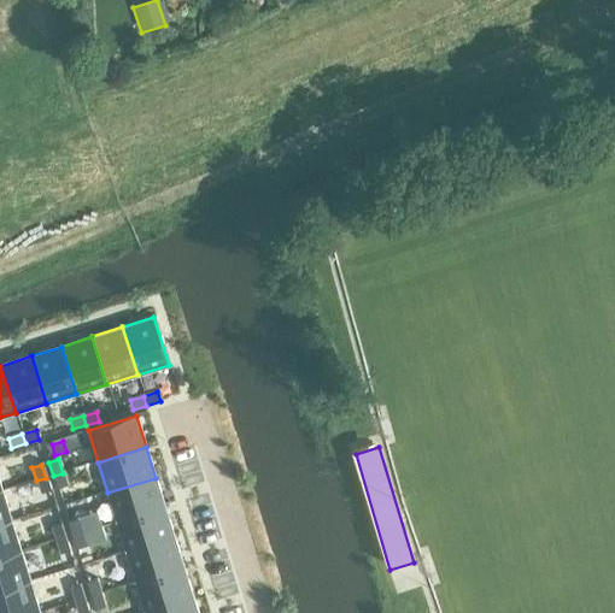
[(63,473),(53,476),(57,490),(66,487),(63,473)]
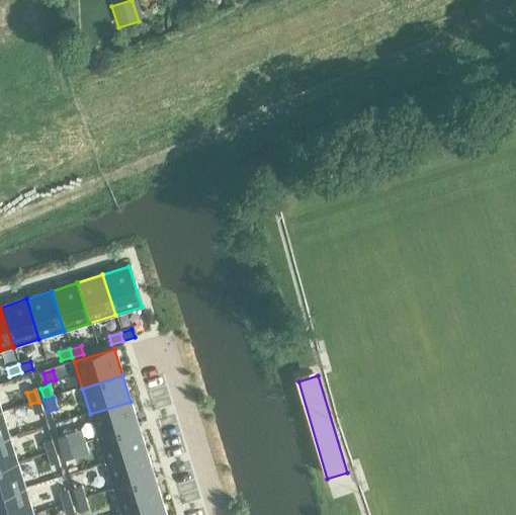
[(38,402),(30,404),(33,416),(41,413),(38,402)]
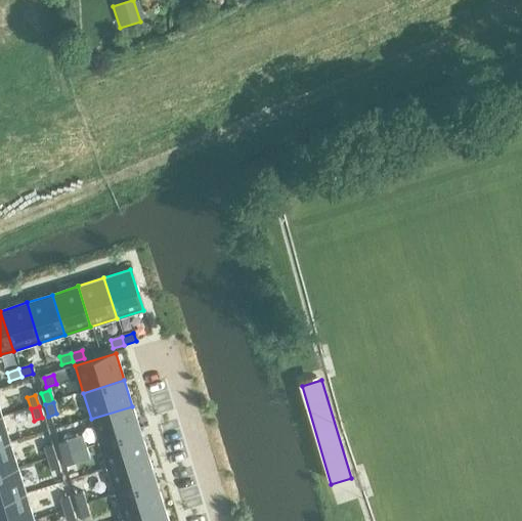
[(132,406),(91,419),(99,444),(139,432),(132,406)]
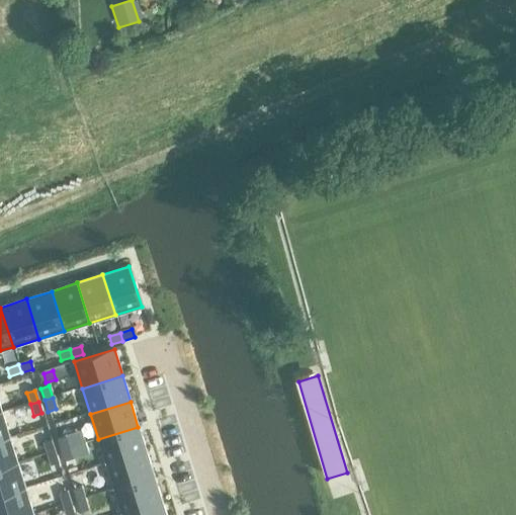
[(0,414),(0,441),(8,439),(0,414)]
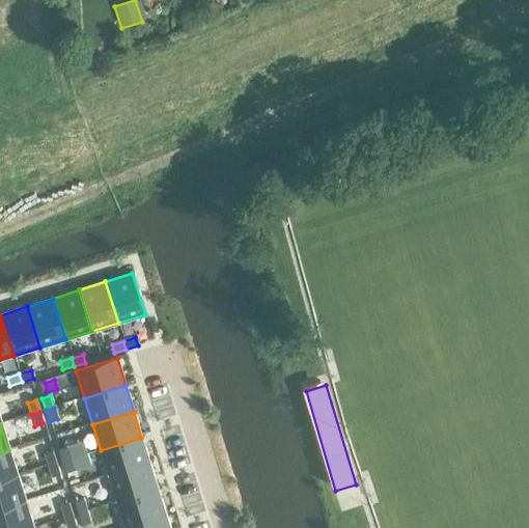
[(141,438),(101,450),(109,476),(149,464),(141,438)]
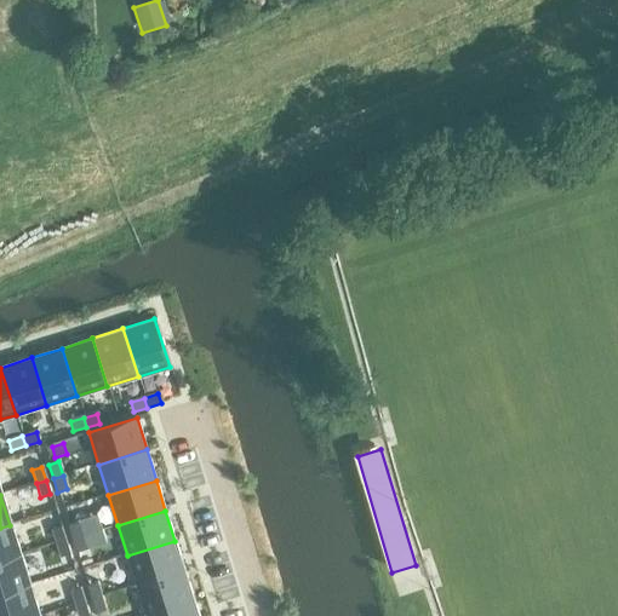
[(78,523),(68,525),(73,540),(81,536),(78,523)]
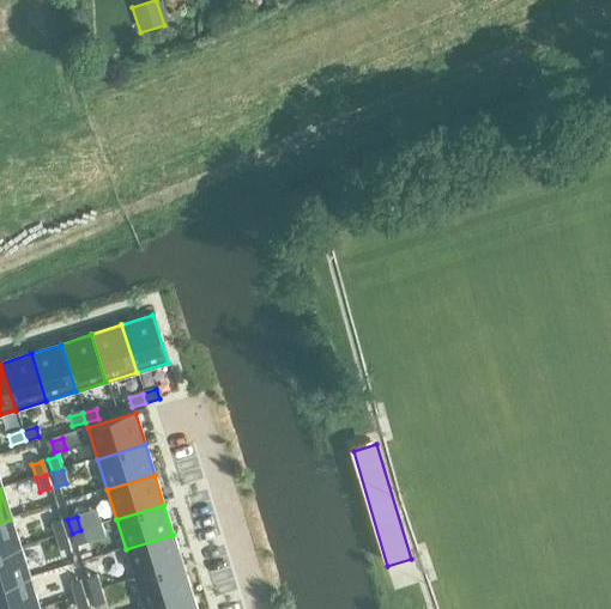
[(10,519),(0,522),(0,554),(19,549),(10,519)]
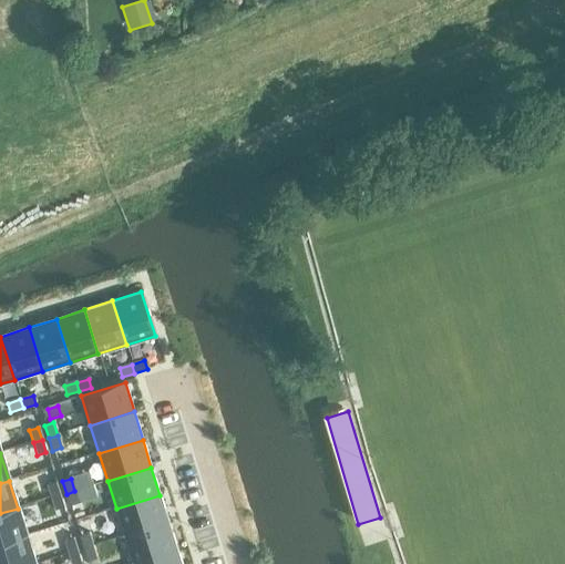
[(55,483),(47,486),(51,499),(59,495),(55,483)]
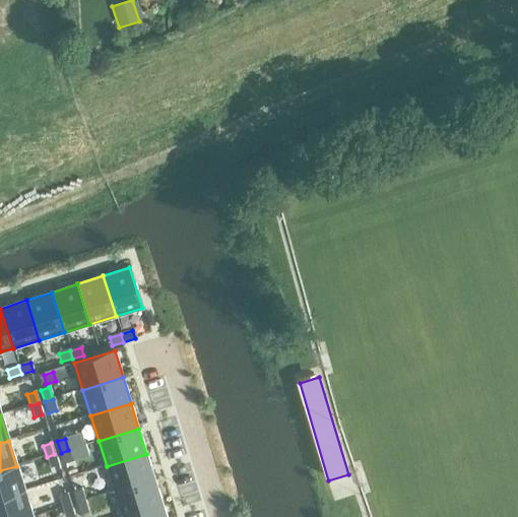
[(68,450),(61,453),(64,464),(72,462),(68,450)]
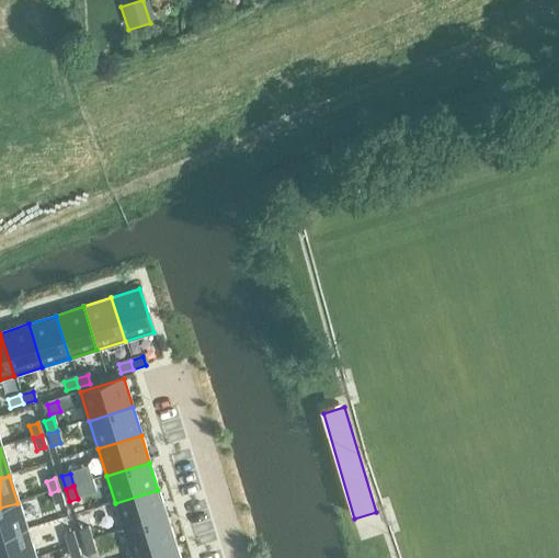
[(58,490),(50,493),(54,505),(63,503),(58,490)]
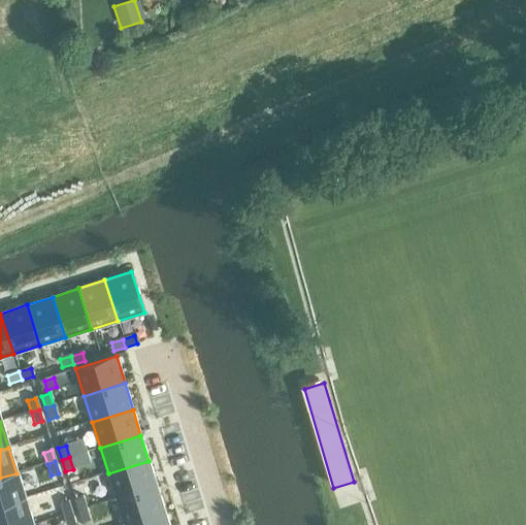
[(149,461),(108,473),(116,499),(157,487),(149,461)]
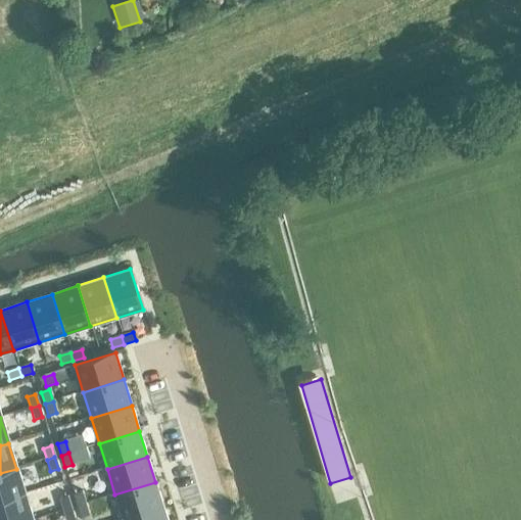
[(16,469),(0,473),(0,502),(25,494),(16,469)]
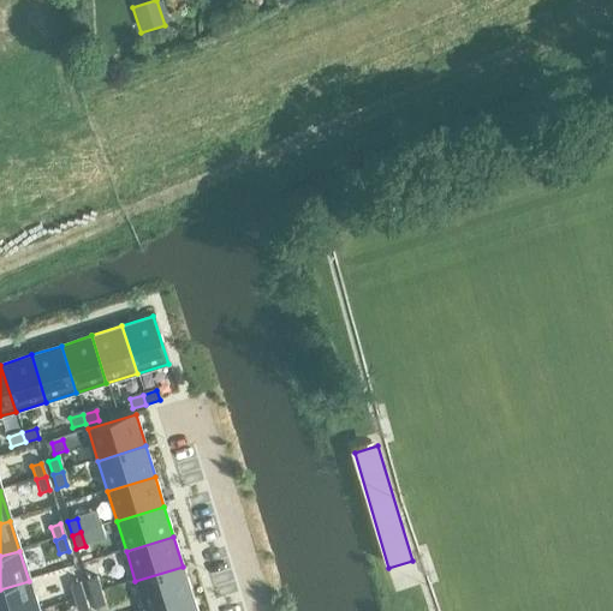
[(183,567),(135,581),(143,610),(153,610),(192,598),(183,567)]
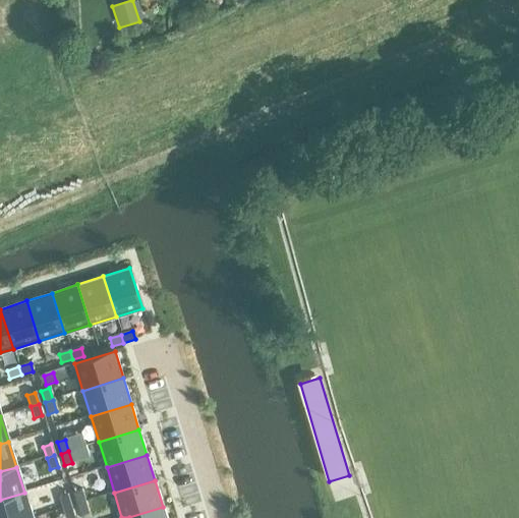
[(81,491),(73,494),(76,505),(84,503),(81,491)]
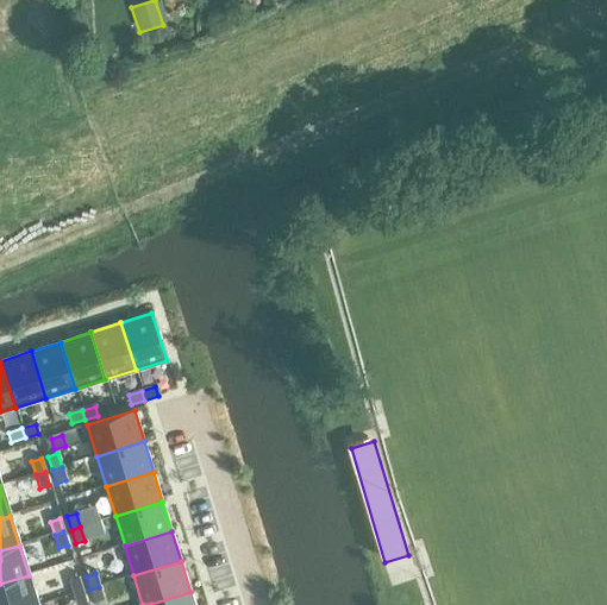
[(29,575),(0,584),(0,604),(38,604),(29,575)]
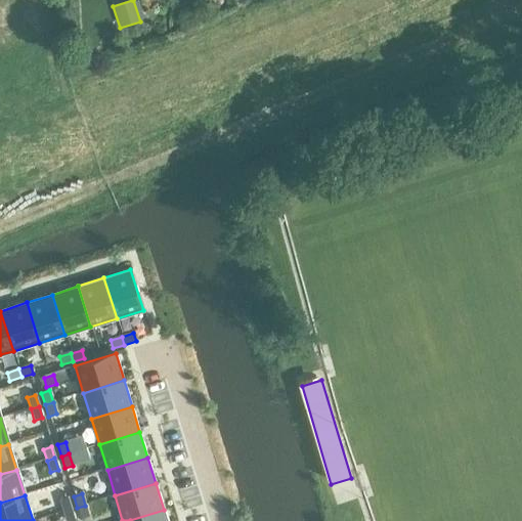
[(68,498),(59,501),(62,512),(71,510),(68,498)]
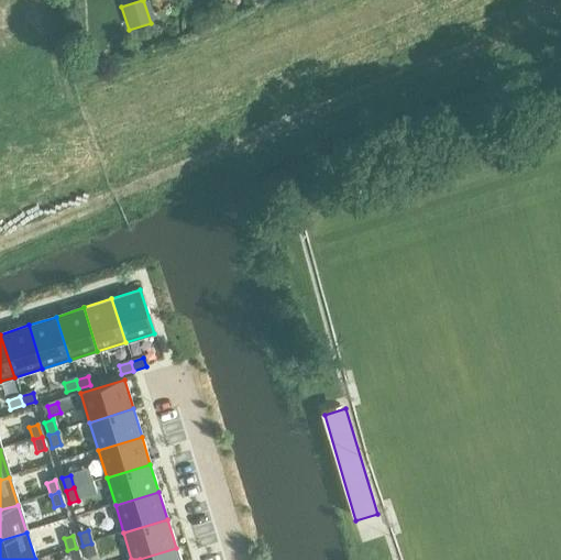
[(91,544),(83,546),(87,558),(96,556),(91,544)]
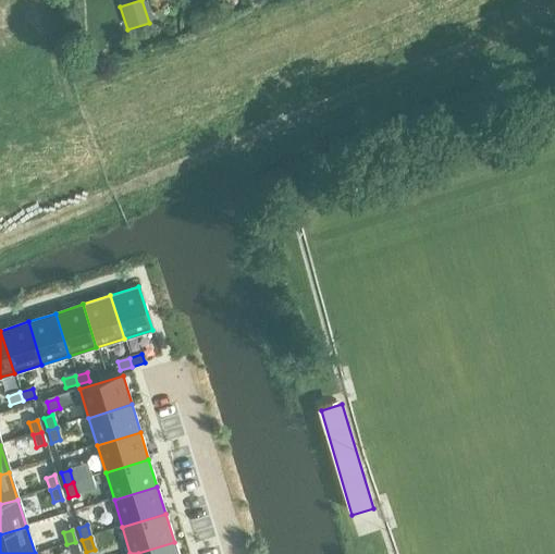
[(75,542),(66,544),(70,553),(79,553),(75,542)]
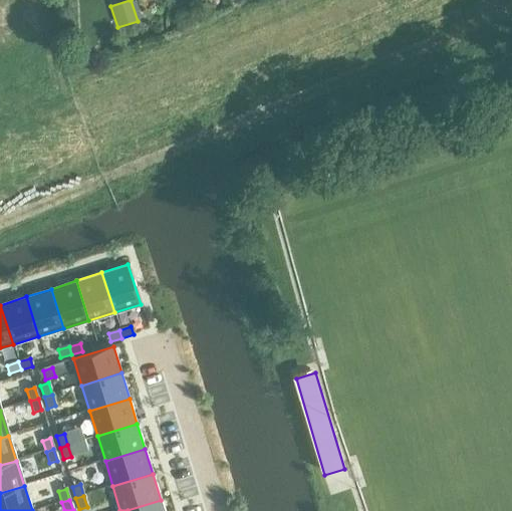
[(163,510),(161,500),(128,510),(163,510)]
